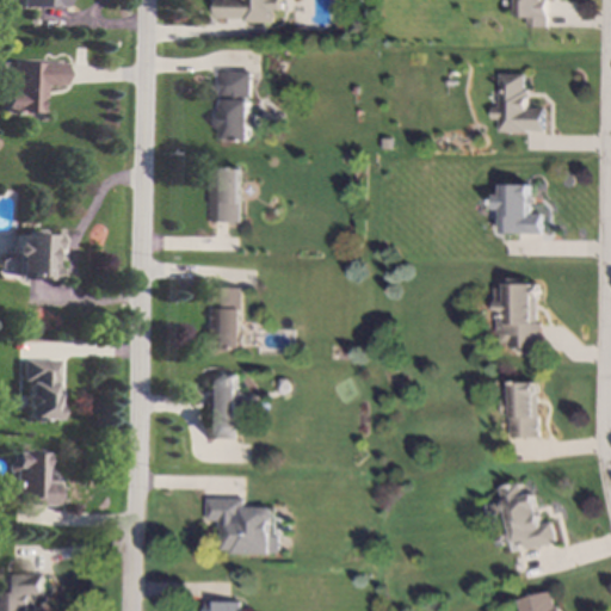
[(282,0),(282,11),(276,11),(276,23),(265,23),(248,23),(246,23),(246,19),(220,18),(220,17),(220,0),(282,0)]
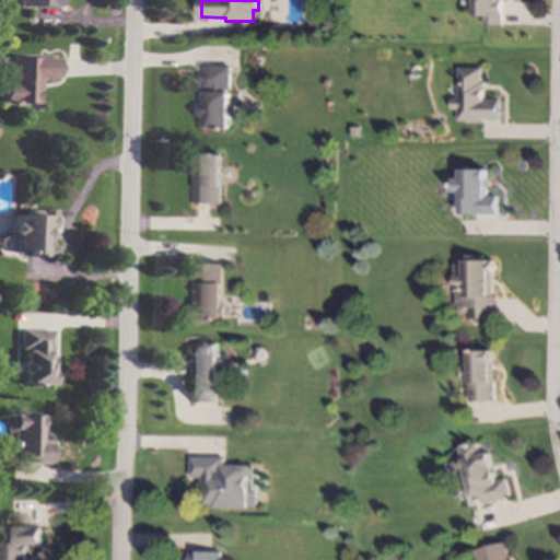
[(502,0),(502,1),(502,24),(502,25),(481,24),(481,16),(473,16),(473,0),(502,0)]
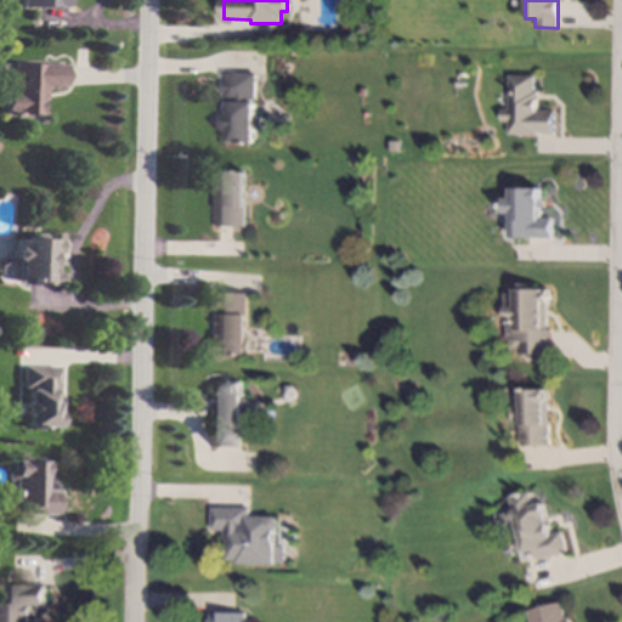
[(357,23),(357,29),(352,34),(348,33),(343,29),(344,23),(348,20),(354,18),(357,23)]
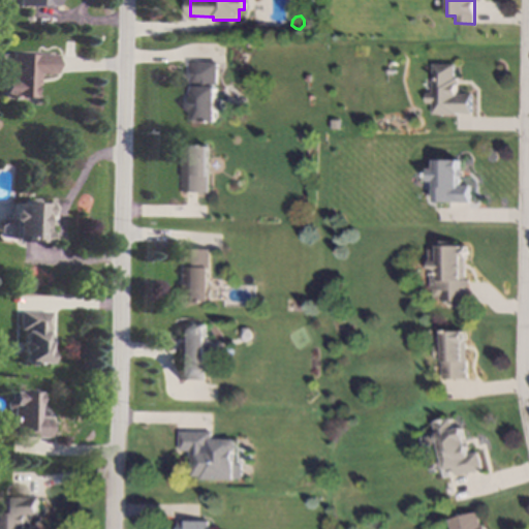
[(53,56),(52,72),(52,74),(36,73),(36,98),(1,97),(1,76),(7,78),(8,54),(53,55),(53,56)]
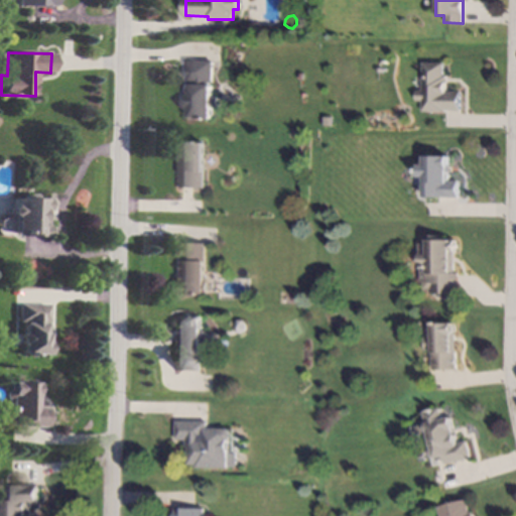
[(215,61),(215,96),(221,97),(220,108),(214,108),(214,121),(190,120),(190,109),(187,109),(188,95),(190,95),(191,85),(195,87),(195,83),(188,83),(188,78),(186,78),(186,66),(188,66),(188,60),(190,60),(215,61)]
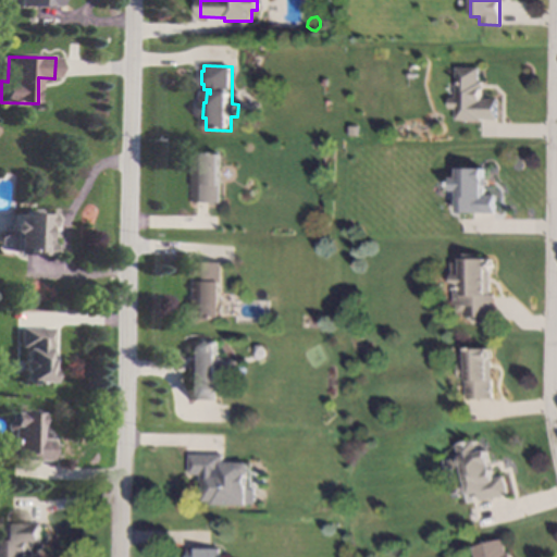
[(479,83),(481,83),(481,99),(497,99),(497,120),(496,120),(481,120),(481,121),(480,121),(455,121),(455,109),(448,109),(448,98),(455,98),(456,69),(479,69),(479,83)]
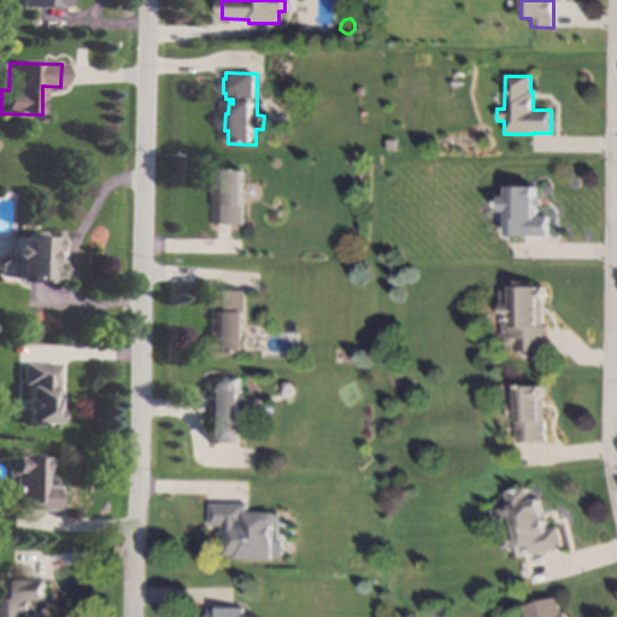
[(245,224),(231,224),(217,224),(213,224),(213,204),(219,205),(219,171),(246,171),(245,224)]
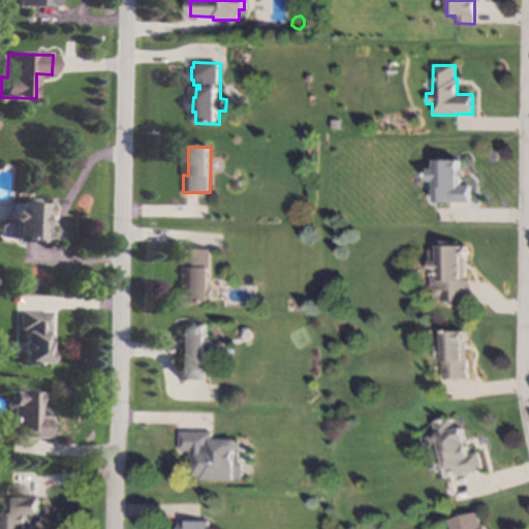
[(461,161),(461,185),(472,186),(471,203),(468,203),(449,201),(436,201),(436,183),(430,183),(431,168),(436,169),(437,160),(461,161)]
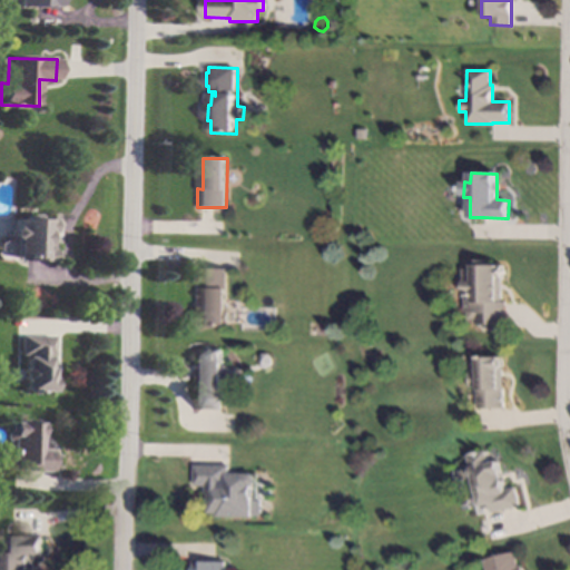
[(36,215),(37,216),(37,218),(52,218),(52,232),(50,232),(50,248),(53,248),(53,262),(49,261),(29,261),(11,259),(12,241),(9,237),(9,231),(12,227),(15,227),(15,219),(17,219),(25,219),(25,217),(27,215),(36,215)]
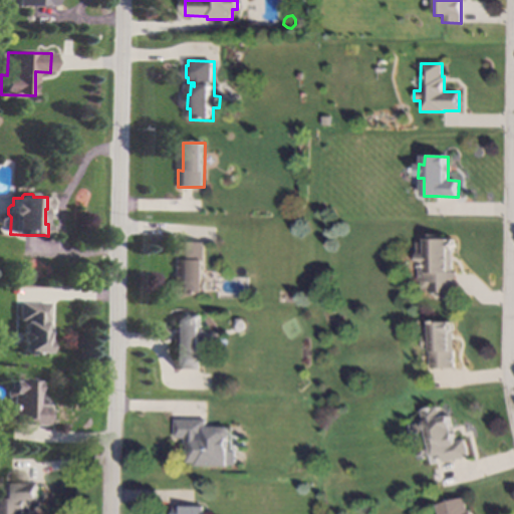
[(454,237),(454,253),(451,253),(451,272),(457,272),(457,295),(436,294),(436,292),(428,292),(428,287),(422,287),(422,282),(419,282),(419,252),(418,252),(418,242),(424,242),(424,236),(454,237)]
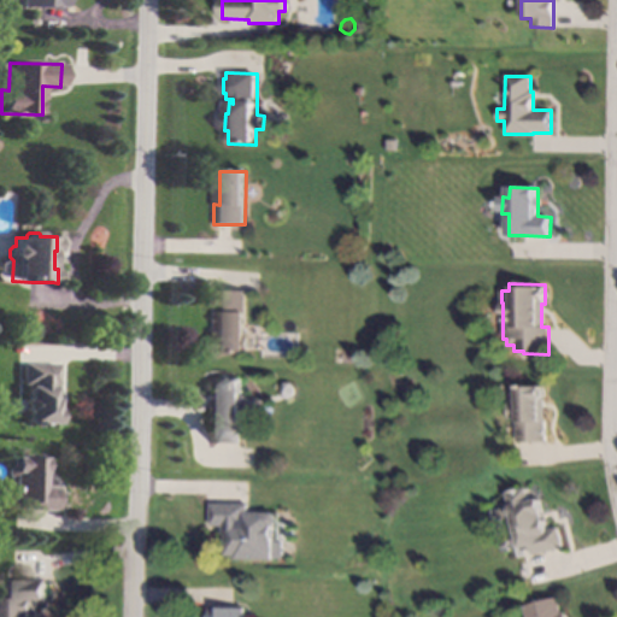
[(247,292),(247,325),(247,335),(251,335),(250,352),(216,352),(217,291),(247,291),(247,292)]
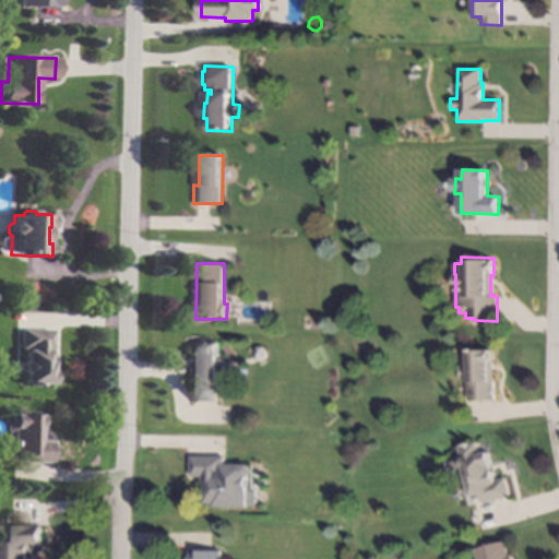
[(50,351),(45,351),(45,361),(48,361),(48,370),(49,370),(49,384),(21,384),(21,351),(22,351),(22,348),(18,348),(18,331),(18,330),(47,330),(50,330),(50,351)]
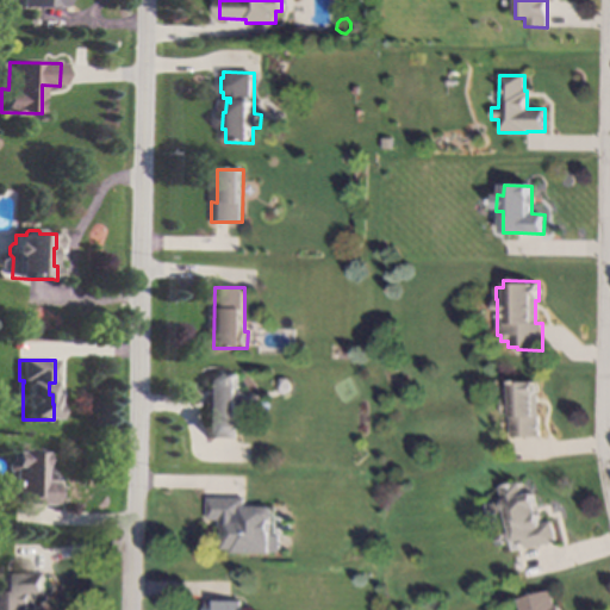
[(228,372),(242,372),(241,391),(243,391),(247,393),(247,403),(244,405),(241,405),(241,419),(237,419),(237,439),(236,439),(211,439),(207,439),(207,416),(211,416),(211,387),(210,387),(210,369),(228,369),(228,372)]
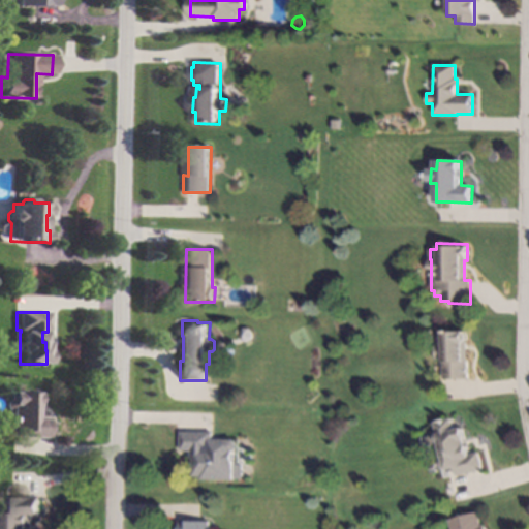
[(466,354),(468,354),(469,379),(468,379),(444,379),(443,379),(442,360),(436,360),(436,346),(442,345),(441,333),(465,332),(466,354)]
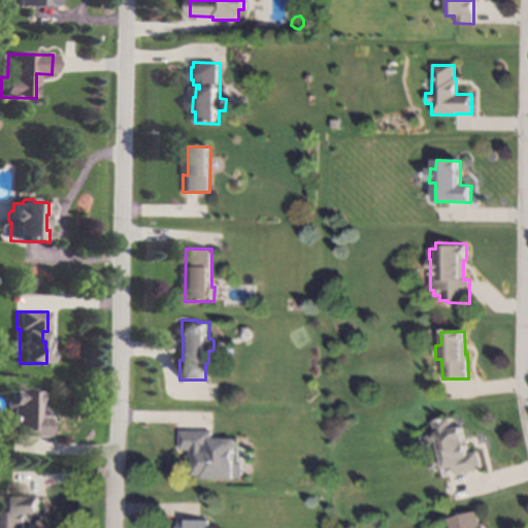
[(34,404),(33,404),(33,417),(47,417),(47,436),(22,436),(21,436),(21,429),(7,428),(7,411),(2,406),(2,401),(7,397),(7,389),(35,390),(34,404)]
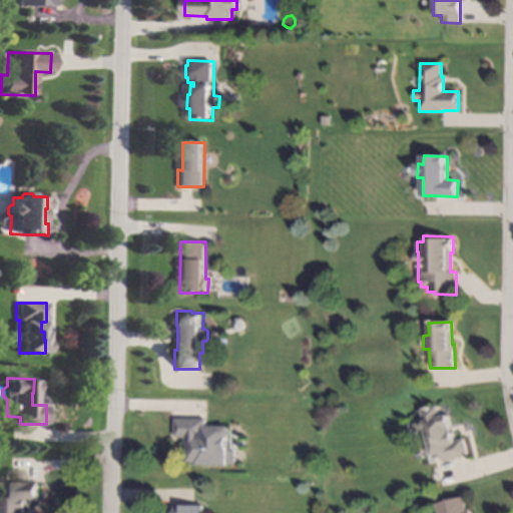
[(441,417),(449,415),(455,441),(464,439),(465,439),(468,456),(467,456),(443,461),(441,454),(433,456),(432,456),(426,429),(424,426),(423,422),(423,419),(421,410),(438,406),(441,417)]
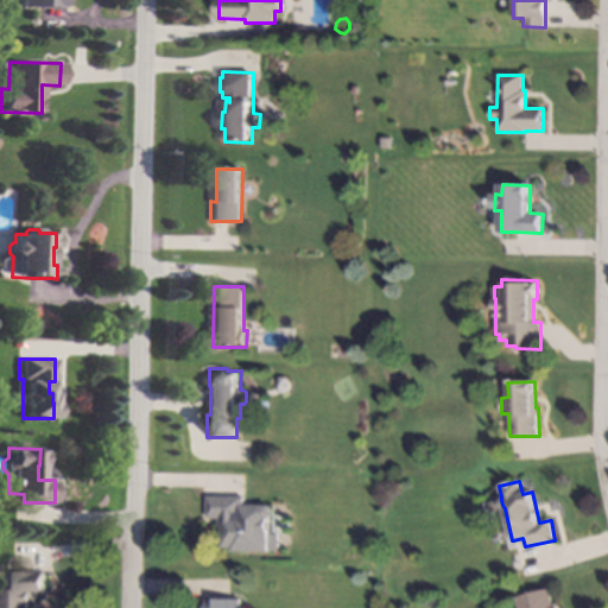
[(245,504),(271,504),(271,507),(277,507),(277,532),(270,532),(270,533),(278,533),(277,550),(277,551),(233,551),(233,549),(222,549),(222,527),(220,527),(220,518),(208,518),(208,496),(213,496),(244,496),(245,496),(245,504)]
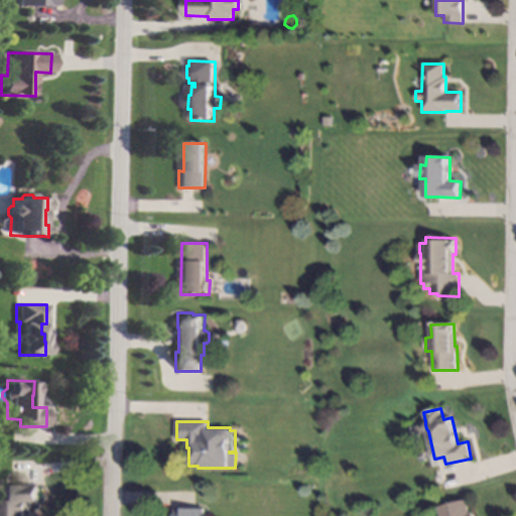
[(40,504),(33,504),(32,515),(0,515),(0,504),(6,504),(7,485),(18,485),(40,485),(41,485),(40,504)]
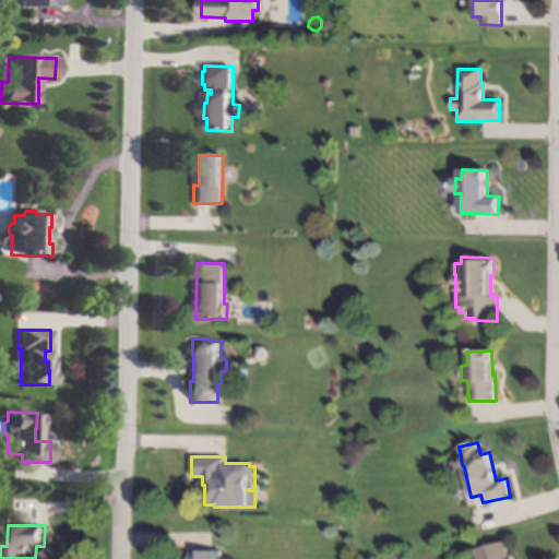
[(508,555),(511,555),(512,558),(475,558),(473,550),(473,549),(504,542),(508,555)]
